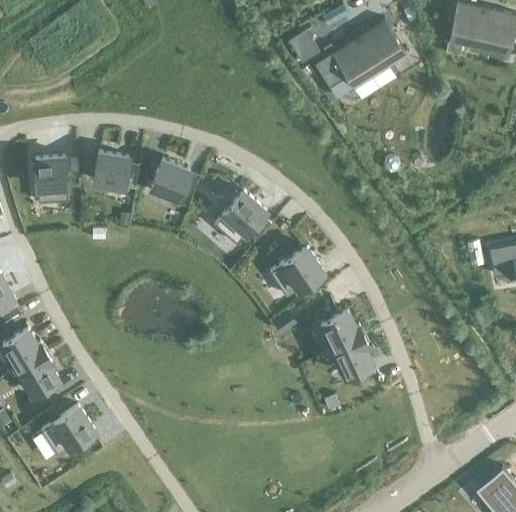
[(515,23),(515,15),(458,1),(446,41),(508,56),(515,23)]
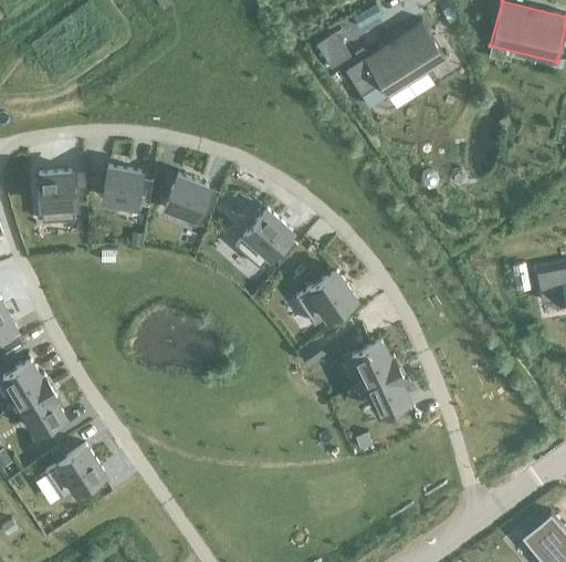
[(345,71),(362,97),(380,85),(388,97),(447,61),(422,22),(345,71)]
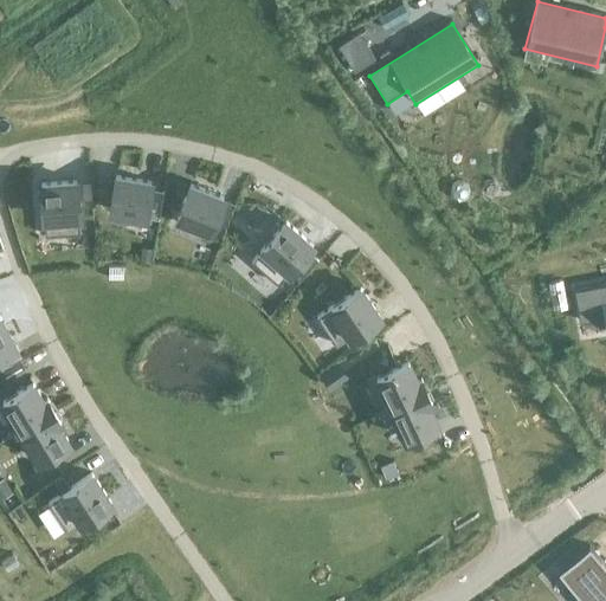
[(354,38),(337,49),(354,75),(371,64),(354,38)]
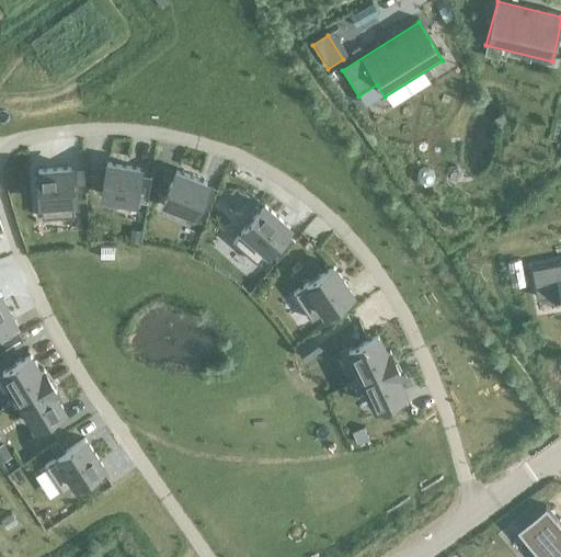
[(105,182),(102,199),(147,206),(151,180),(139,178),(139,172),(107,167),(107,169),(106,169),(104,182),(105,182)]
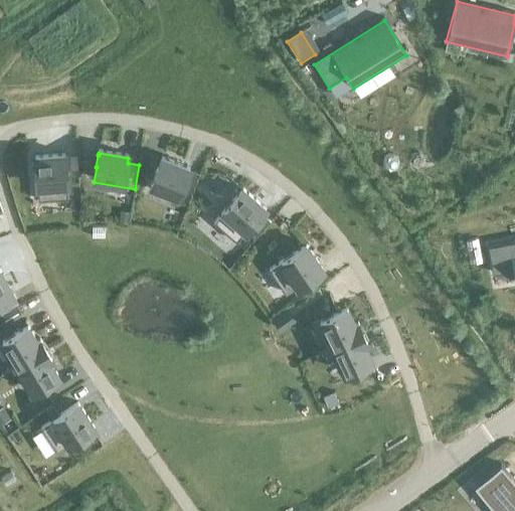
[(38,203),(68,201),(64,157),(35,159),(36,174),(35,174),(36,186),(37,186),(38,203)]
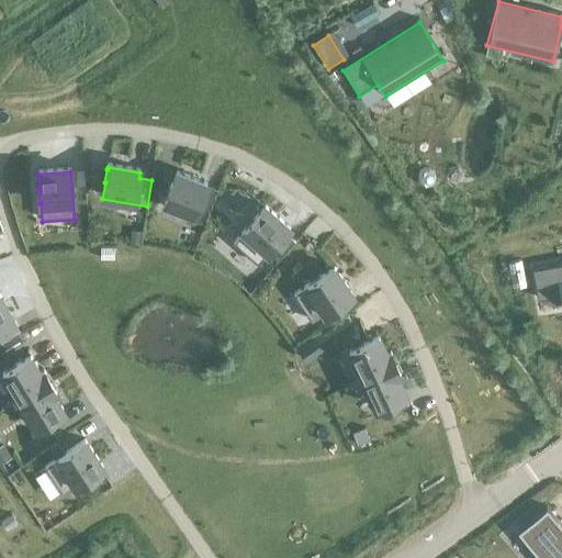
[(170,190),(165,205),(195,218),(206,187),(177,175),(176,177),(175,177),(169,189),(170,190)]
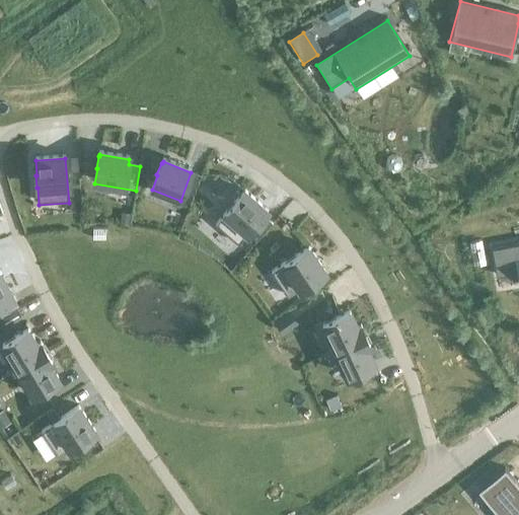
[(227,214),(215,226),(238,246),(268,213),(245,193),(235,205),(234,204),(226,213),(227,214)]
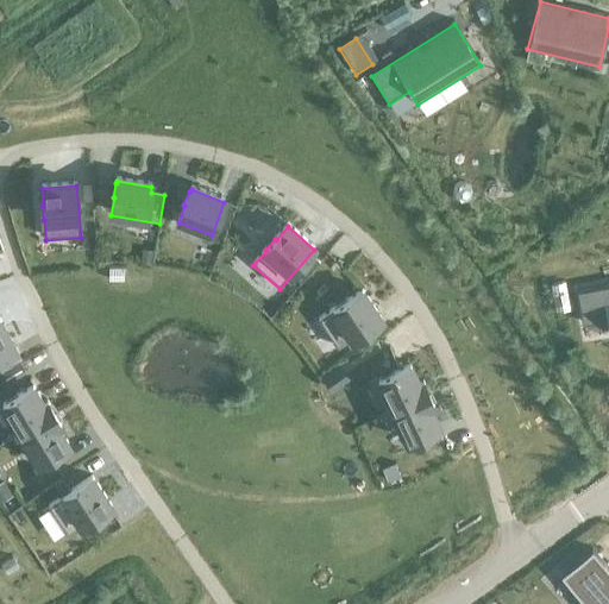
[(143,252),(140,264),(150,266),(152,255),(143,252)]
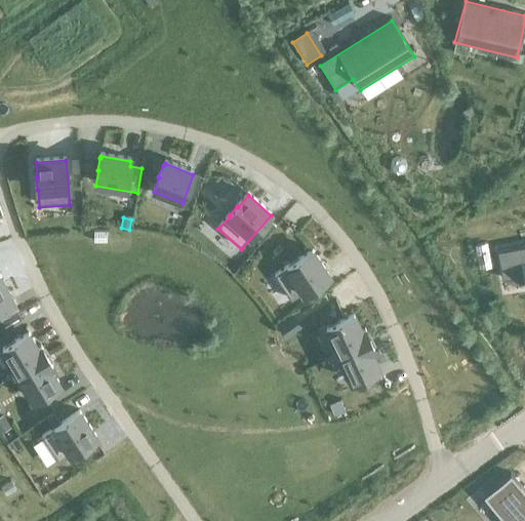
[(524,248),(497,254),(503,282),(523,278),(524,287),(524,248)]
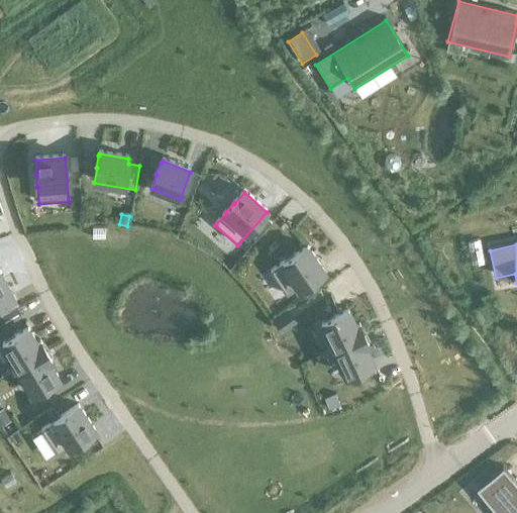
[(285,264),(271,273),(287,298),(324,273),(307,248),(295,257),(294,255),(284,263),(285,264)]
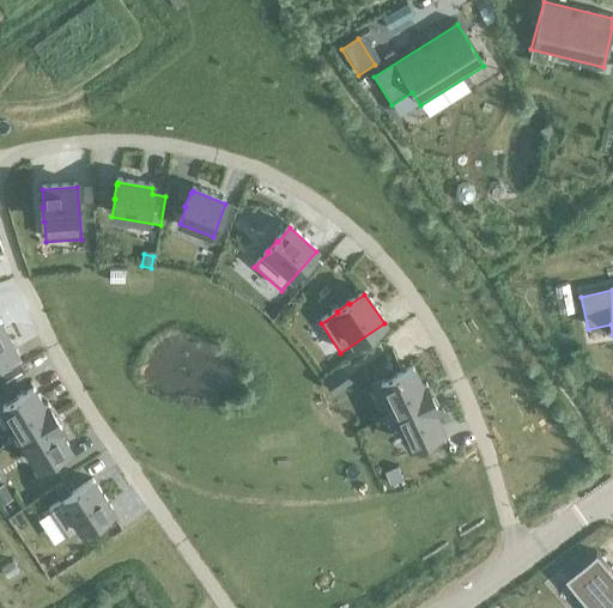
[(0,363),(16,356),(0,323),(0,363)]
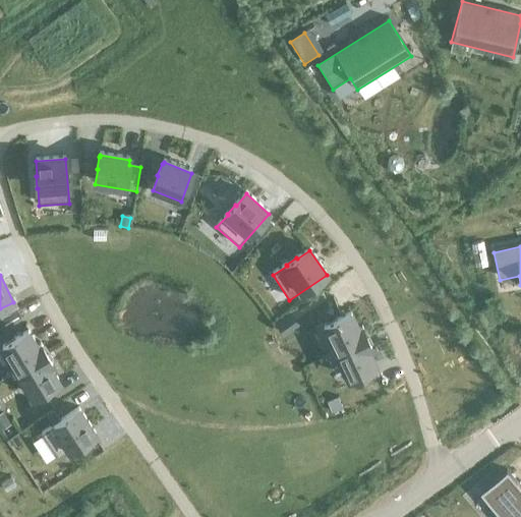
[(2,323),(6,331),(20,322),(15,314),(2,323)]
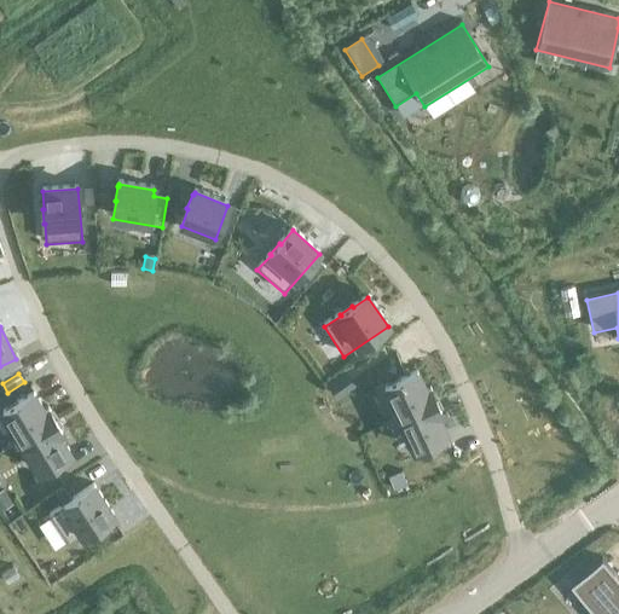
[(387,387),(385,388),(399,420),(435,403),(431,391),(426,393),(417,374),(400,381),(400,380),(387,386),(387,387)]
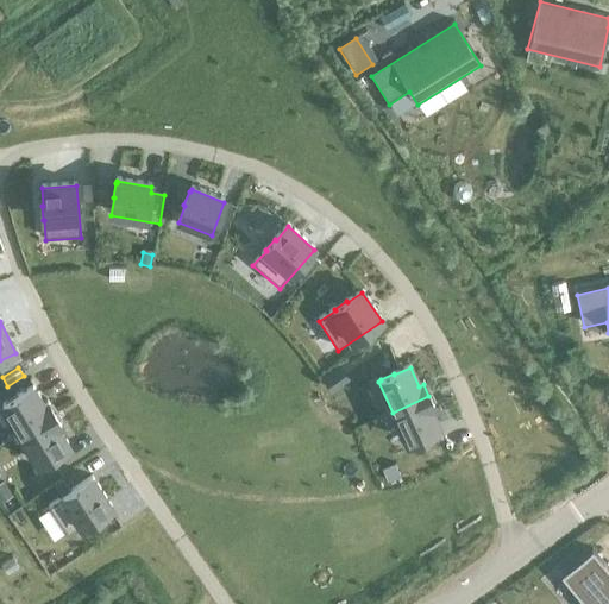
[(324,381),(332,392),(350,382),(341,370),(324,381)]
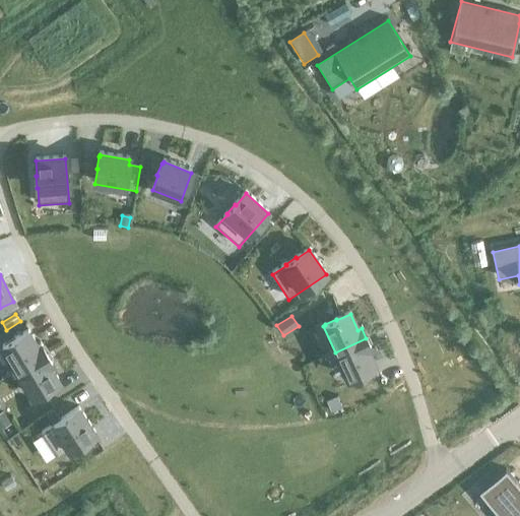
[(17,373),(47,355),(41,345),(38,347),(28,332),(15,339),(14,338),(4,345),(4,346),(2,347),(17,373)]
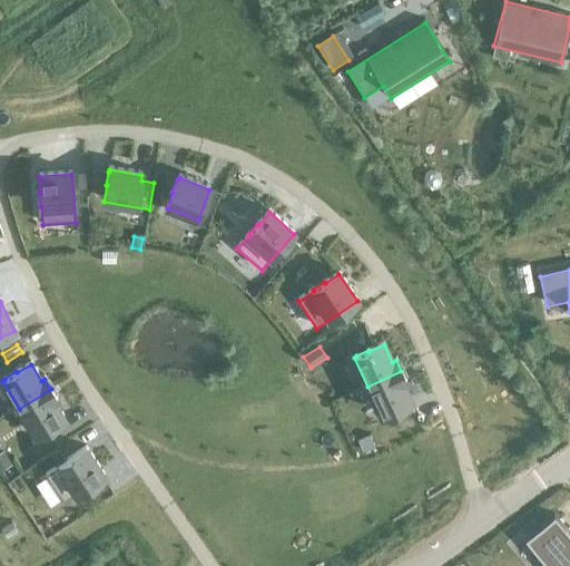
[(401,371),(367,387),(381,416),(384,415),(384,416),(396,410),(396,409),(411,402),(403,383),(406,382),(401,371)]
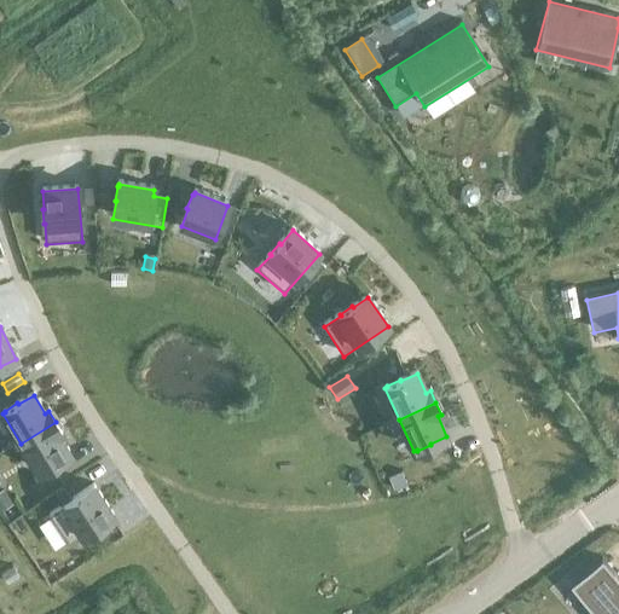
[(21,444),(39,473),(41,471),(42,473),(55,465),(55,464),(70,455),(58,435),(62,434),(56,422),(21,444)]
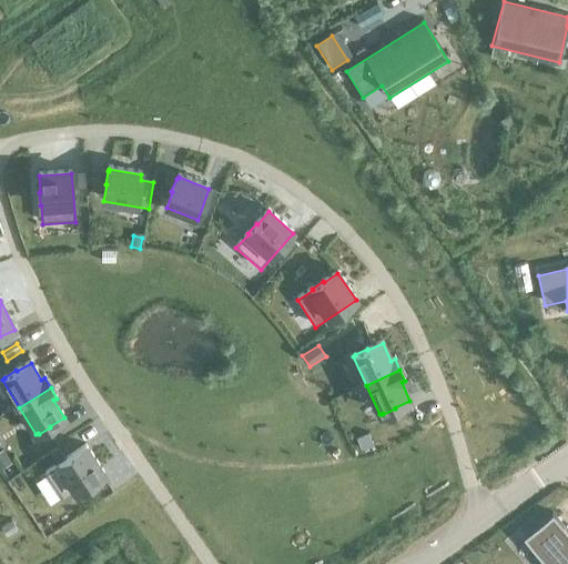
[(367,436),(357,441),(362,453),(373,447),(367,436)]
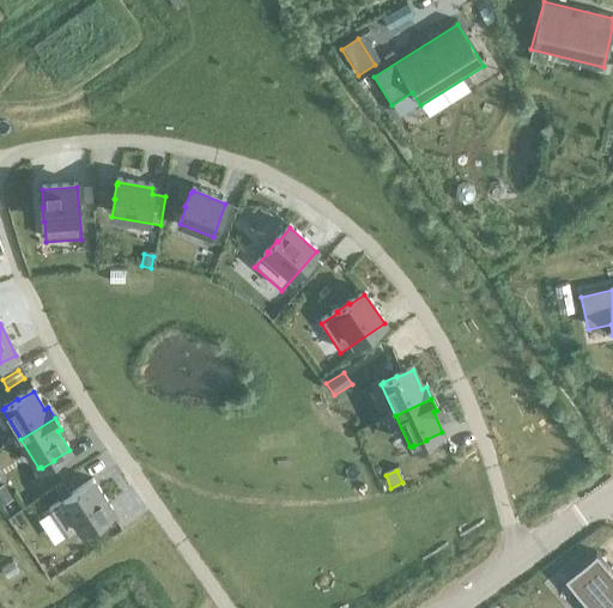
[(49,512),(68,541),(85,530),(86,532),(98,523),(97,522),(113,512),(92,482),(49,512)]
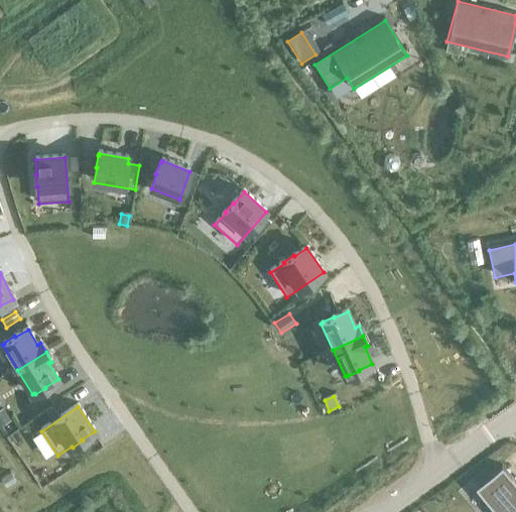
[(4,411),(0,413),(0,427),(10,422),(4,411)]
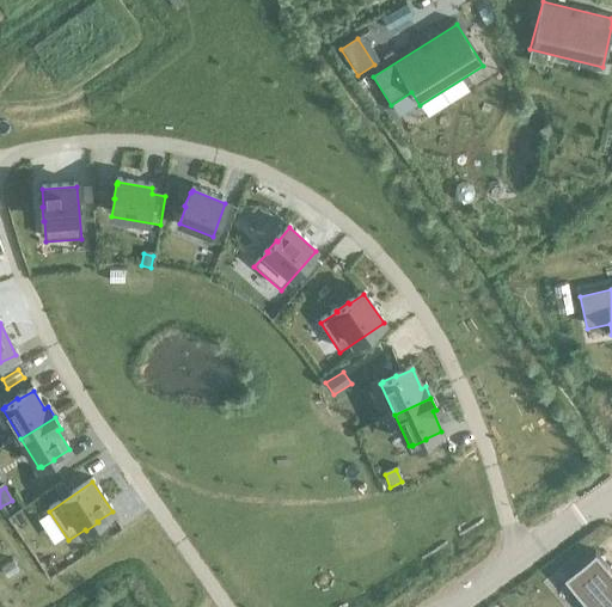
[(611,606),(611,574),(595,555),(564,581),(586,606),(611,606)]
